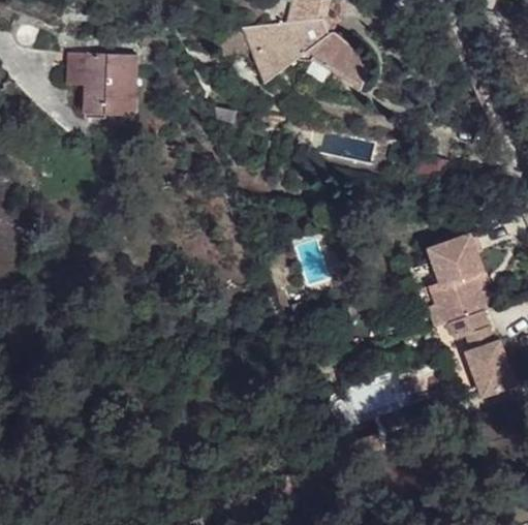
[(322,19),(330,1),(322,0),(286,0),(280,22),(238,28),(258,87),(298,61),(356,100),(367,70),(333,38),(328,39),(320,19),(322,19)]
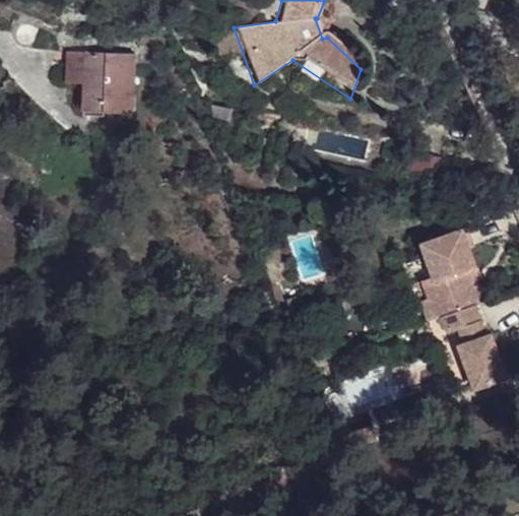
[(83,112),(132,117),(136,58),(87,54),(83,112)]
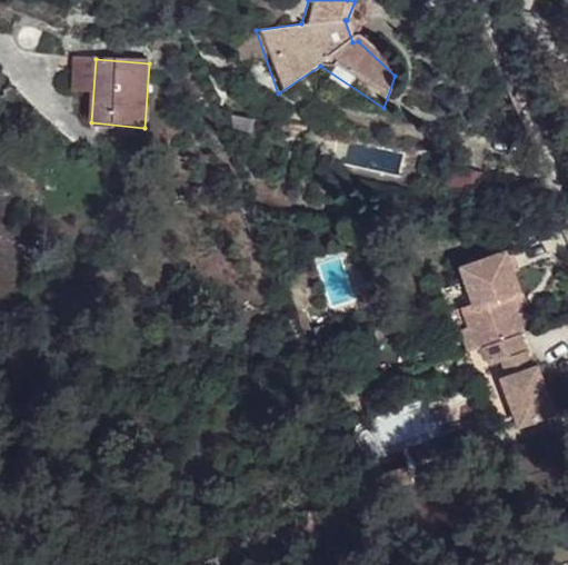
[(509,295),(521,290),(507,250),(459,268),(471,306),(462,309),(468,327),(476,348),(481,347),(517,334),(522,333),(514,307),(509,295)]
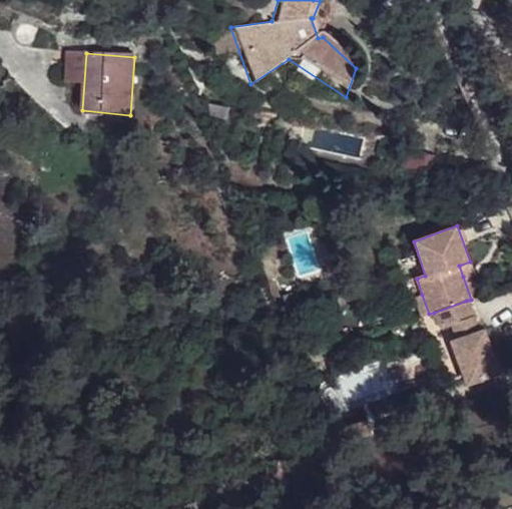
[(474,273),(470,262),(459,266),(463,277),(474,273)]
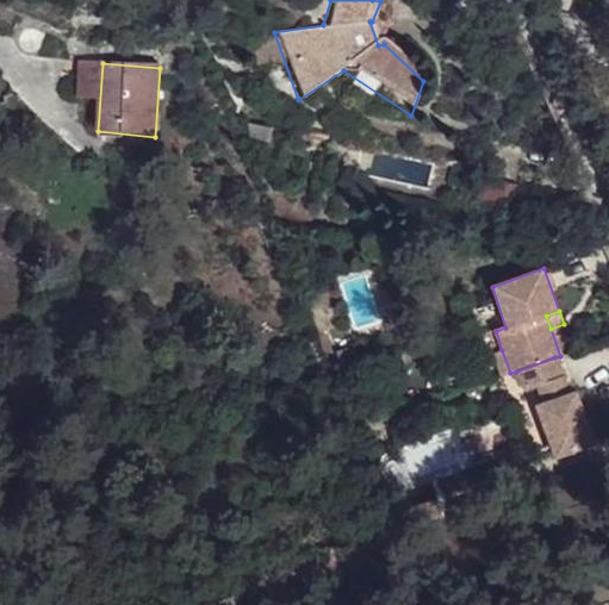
[(501,376),(510,373),(502,350),(491,354),(501,376)]
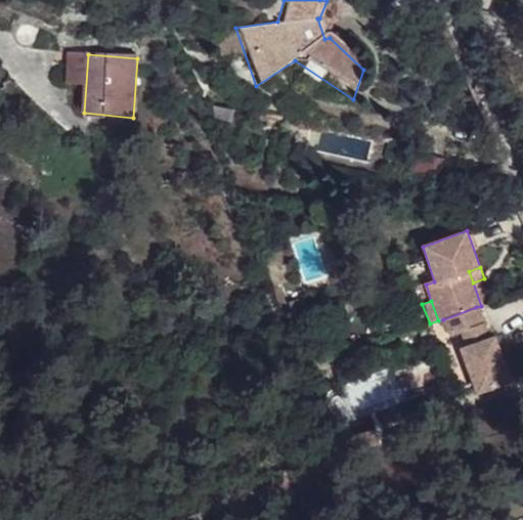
[(487,338),(476,307),(443,319),(449,335),(461,332),(466,348),(461,350),(475,393),(507,382),(491,336),(487,338)]
